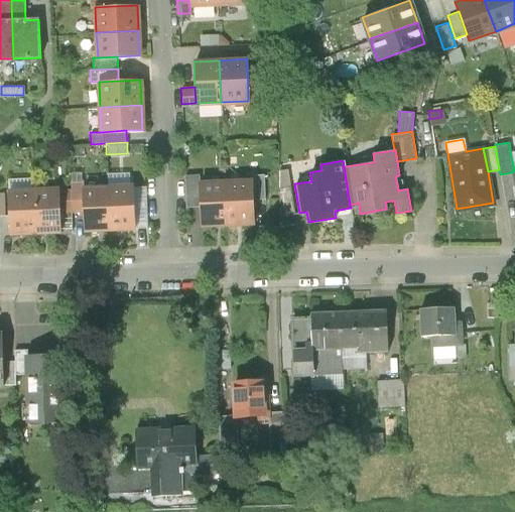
[(278,169),(279,226),(296,223),(287,168),(278,169)]
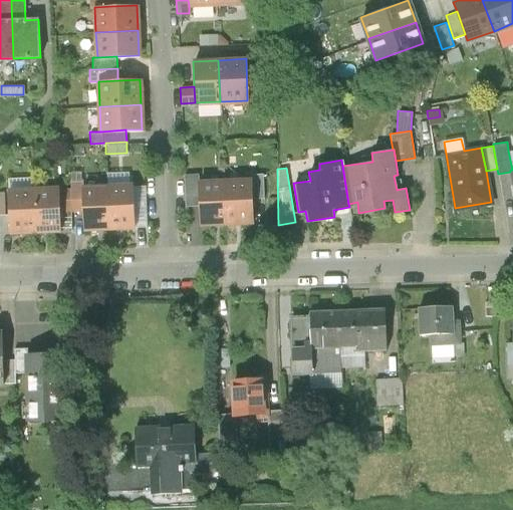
[(251,174),(251,180),(252,198),(263,197),(262,173),(251,174)]
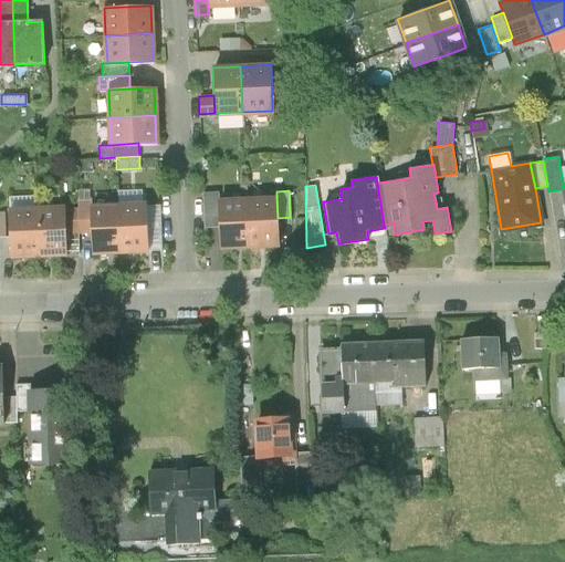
[(203,227),(219,226),(219,200),(218,191),(202,191),(203,227)]
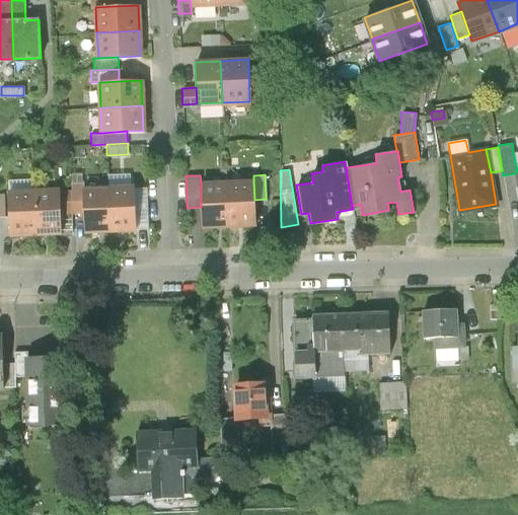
[(253,181),(225,182),(227,225),(254,223),(254,200),(253,181)]
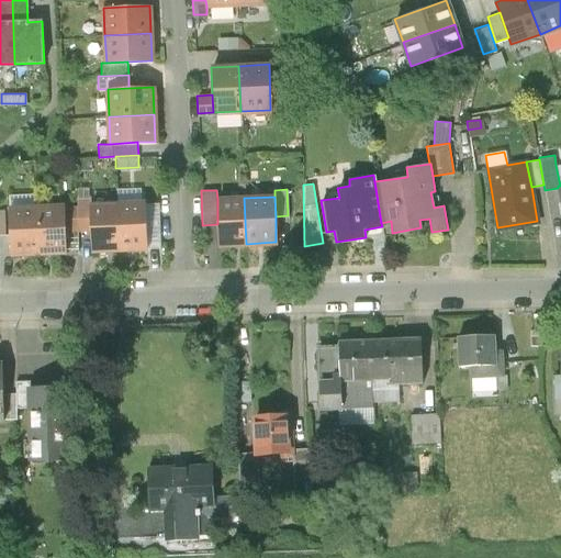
[(76,198),(77,205),(78,230),(91,229),(90,204),(89,198),(76,198)]
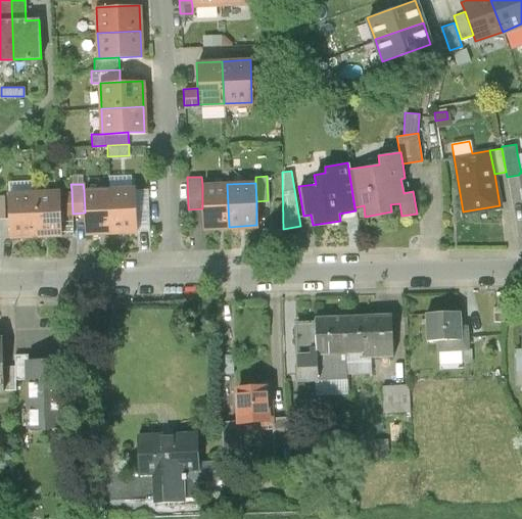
[(203,228),(229,227),(227,184),(202,185),(202,208),(203,228)]
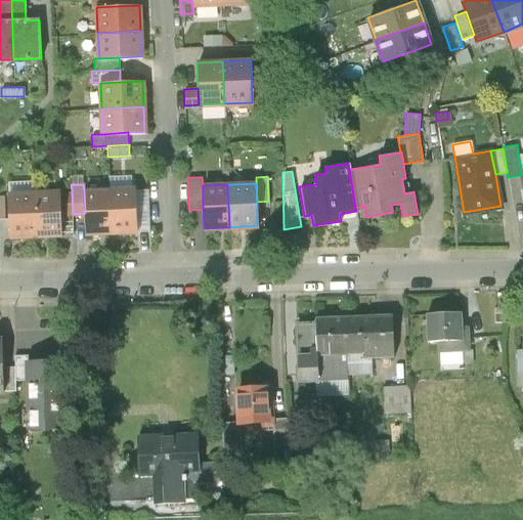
[(135,188),(110,189),(111,232),(136,230),(135,188)]
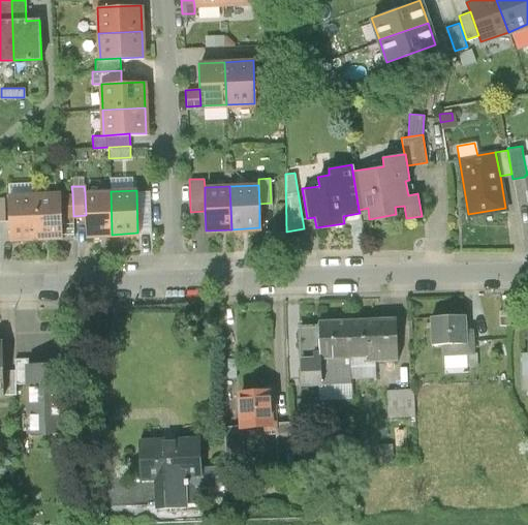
[(87,236),(112,235),(111,191),(85,192),(86,215),(87,236)]
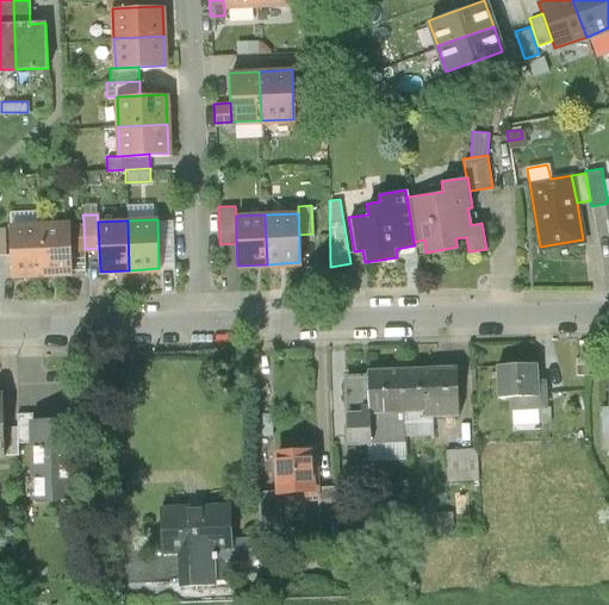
[(69,223),(39,224),(42,274),(72,273),(70,250),(69,223)]
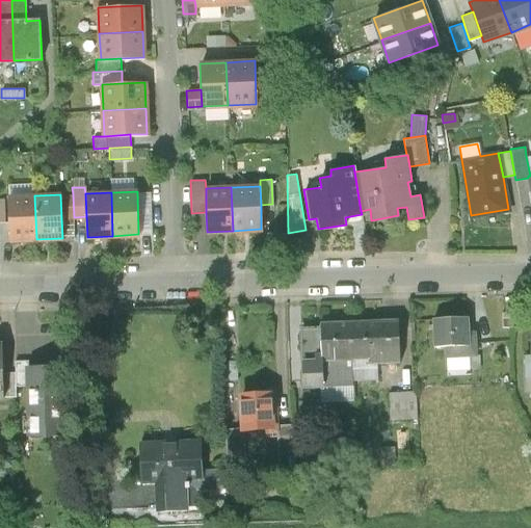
[(60,194),(61,218),(74,217),(73,194),(60,194)]
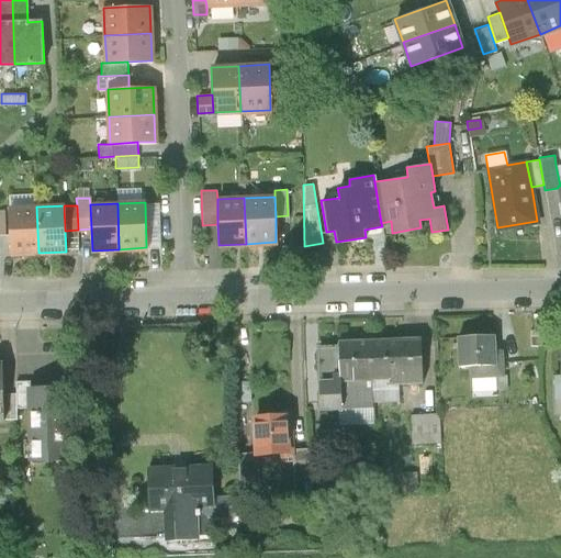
[(11,254),(38,253),(36,207),(9,208),(11,254)]
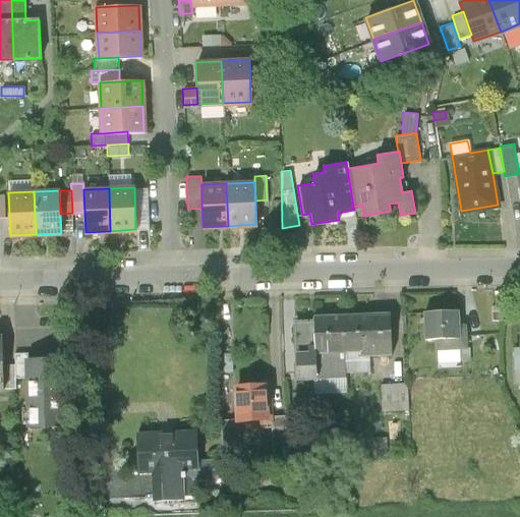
[(501,304),(490,304),(490,319),(501,319),(501,304)]
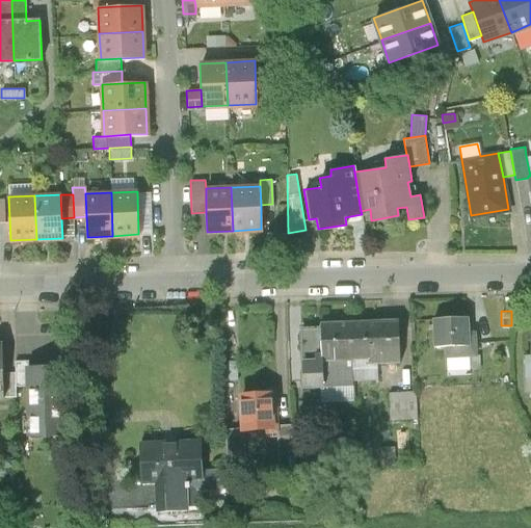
[(474,332),(468,333),(468,316),(432,317),(433,346),(445,345),(446,355),(475,353),(474,332)]
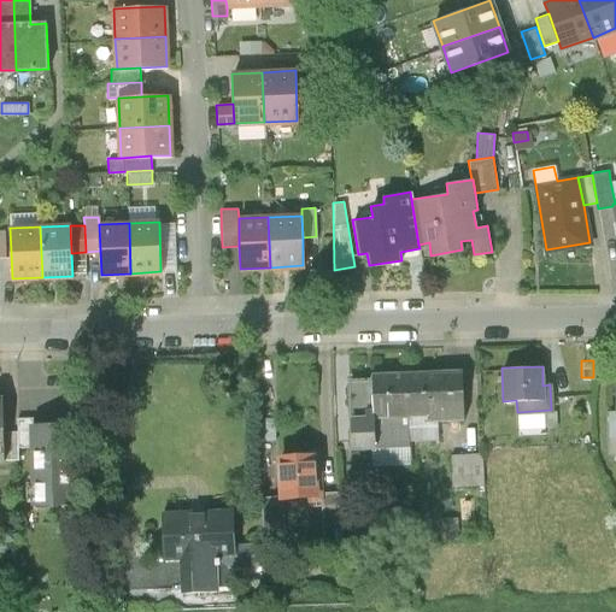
[(462,371),(406,372),(408,416),(433,415),(434,421),(463,419),(462,371)]
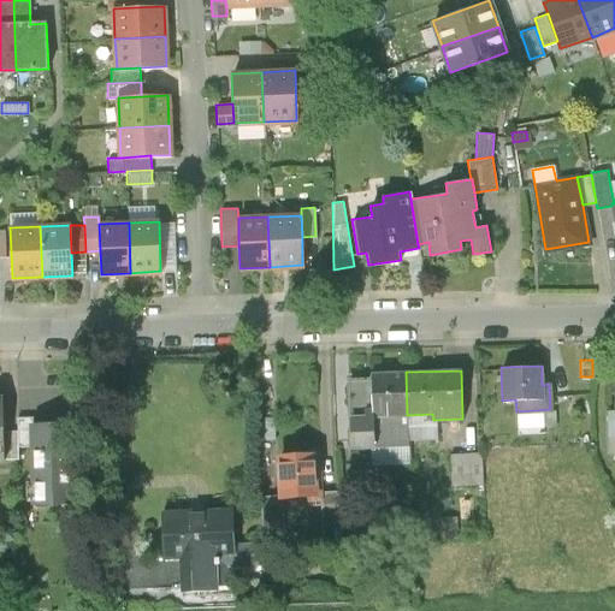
[(402,415),(407,415),(406,372),(370,374),(370,379),(372,416),(402,415)]
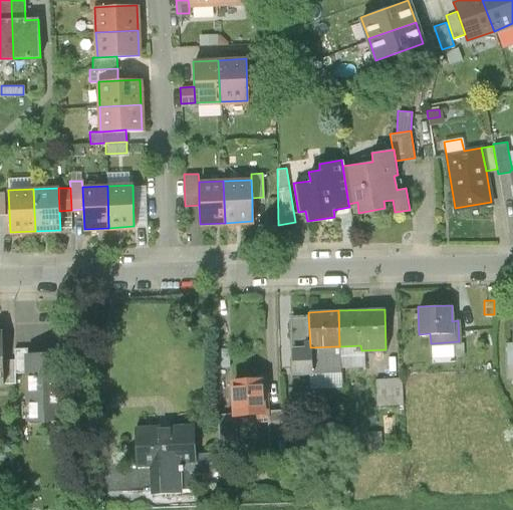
[(292,348),(310,347),(308,316),(290,317),(292,348)]
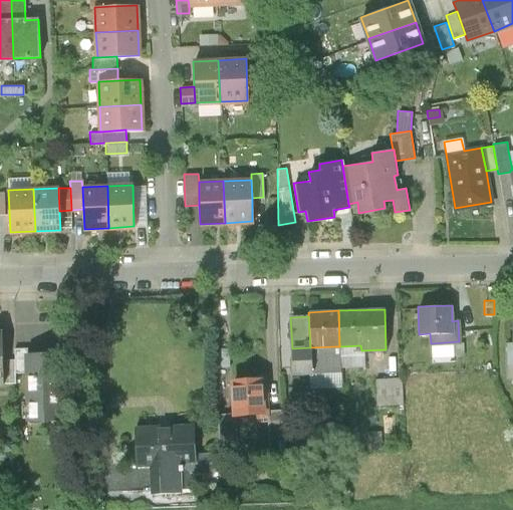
[(311,371),(309,371),(309,386),(341,385),(340,365),(361,364),(361,350),(360,345),(339,346),(335,346),(310,347),(311,371)]
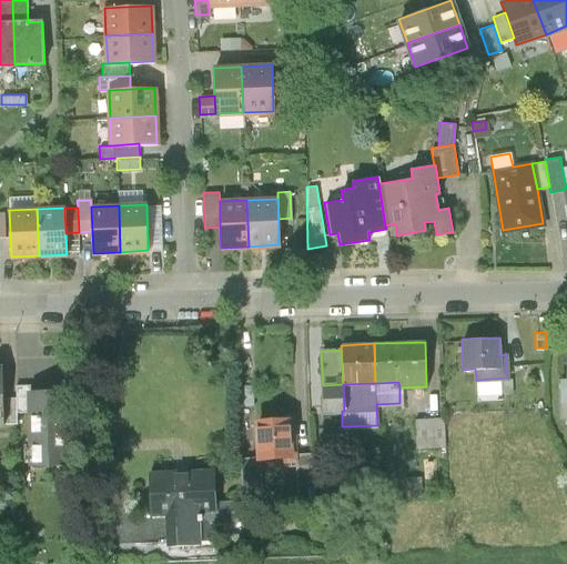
[(16,384),(16,395),(17,411),(30,411),(30,393),(31,393),(31,383),(16,384)]
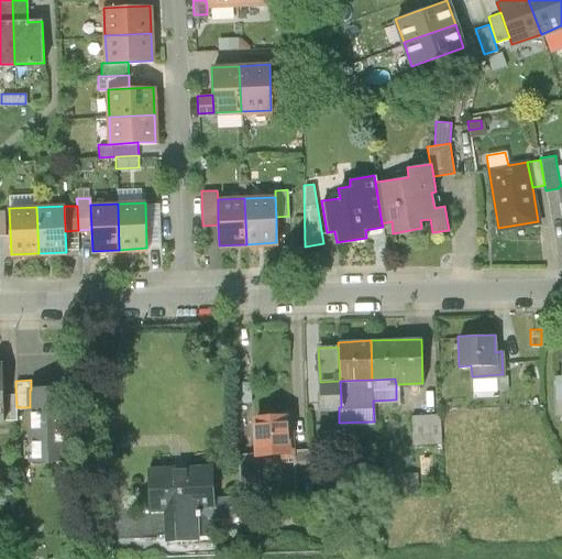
[(340,381),(320,382),(320,408),(339,407),(341,407),(340,381)]
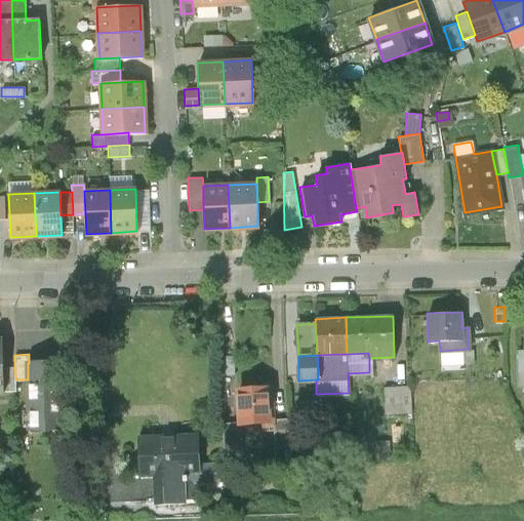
[(61,362),(29,363),(28,363),(28,379),(29,429),(62,428),(61,362)]
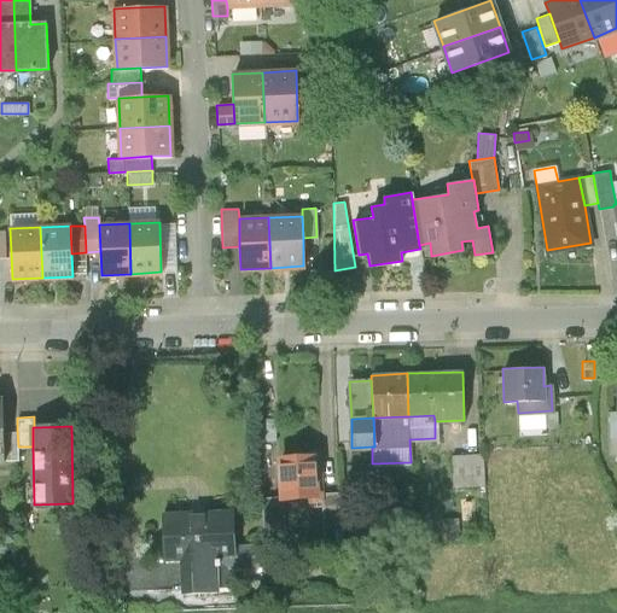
[(18,447),(17,430),(3,430),(4,460),(18,459),(18,447)]
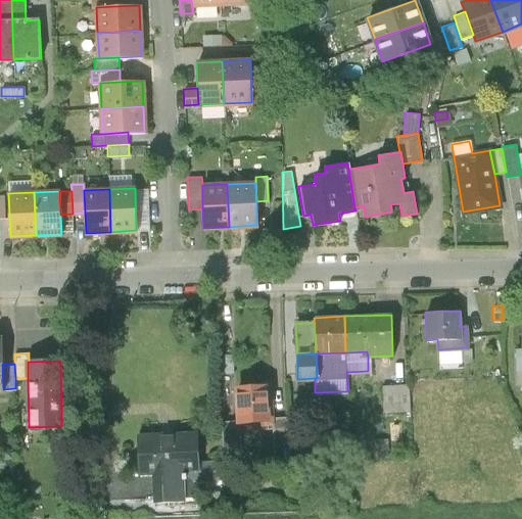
[(408,384),(381,384),(382,411),(409,410),(408,384)]
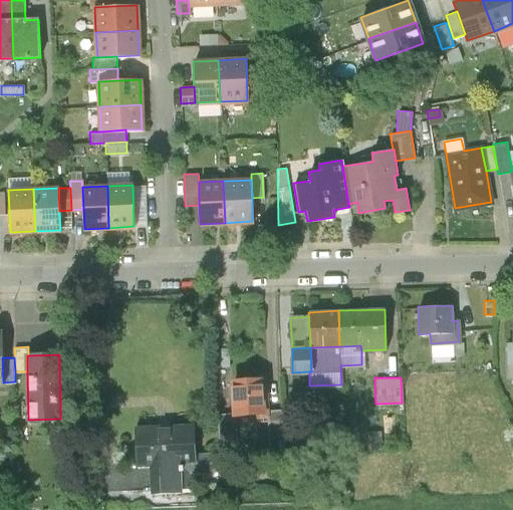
[(234,412),(234,414),(256,412),(257,417),(267,417),(268,417),(267,410),(266,380),(233,383),(234,412)]
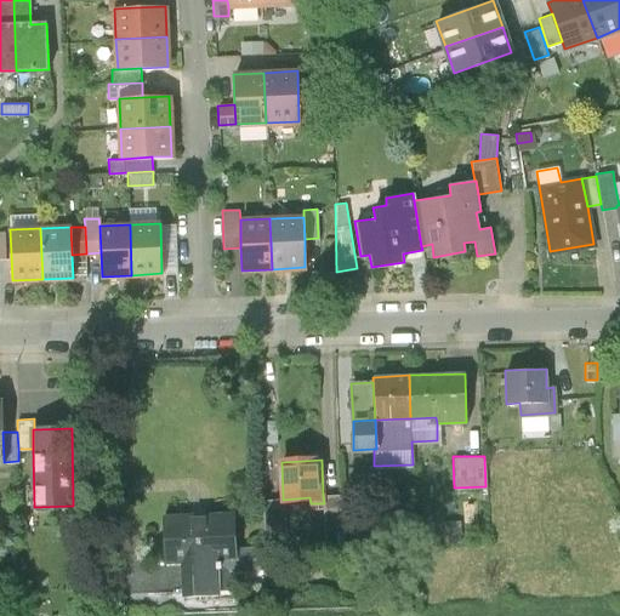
[(340,494),(323,495),(324,503),(323,503),(324,531),(342,530),(340,494)]
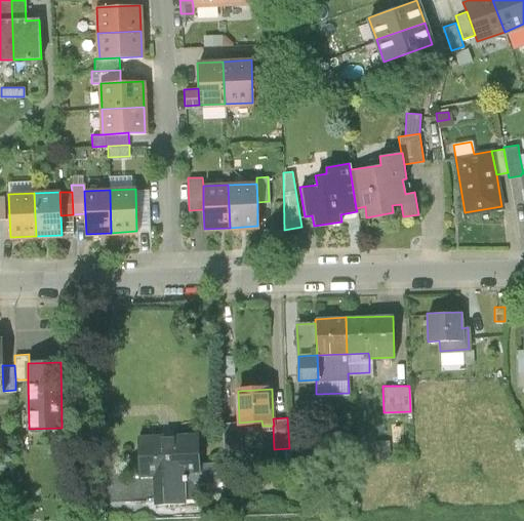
[(410,419),(400,421),(400,439),(410,438),(410,419)]
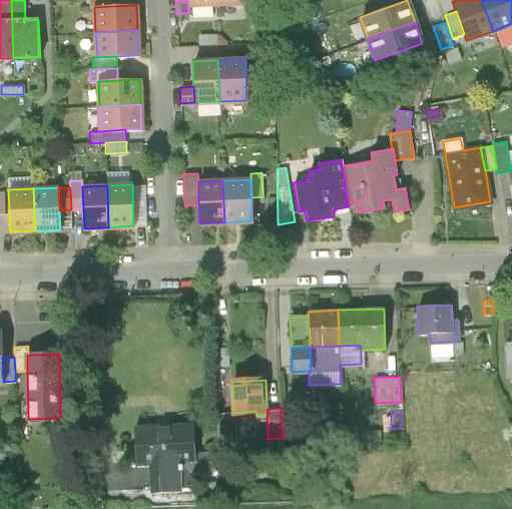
[(218,454),(219,454),(236,453),(233,413),(233,411),(216,413),(218,453),(218,454)]
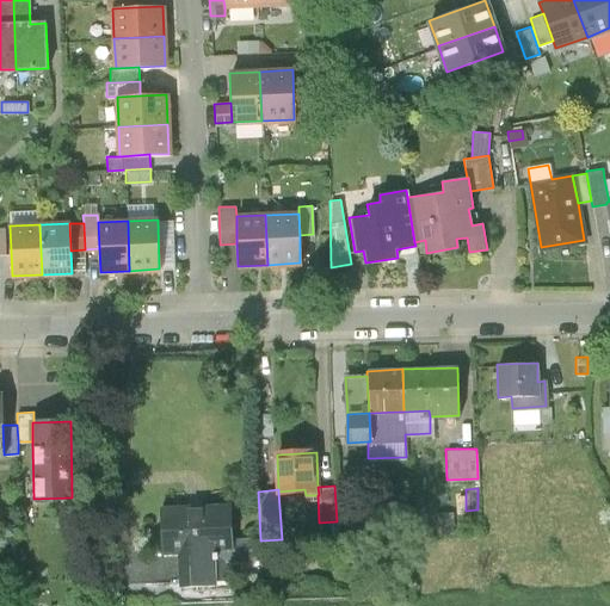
[(229,506),(161,508),(162,552),(180,551),(182,582),(214,580),(213,550),(230,549),(230,540),(229,506)]
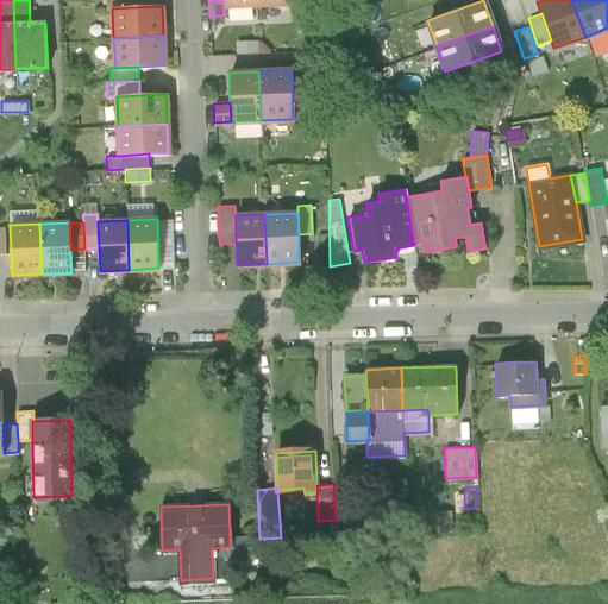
[(447,513),(433,514),(434,533),(449,532),(447,513)]
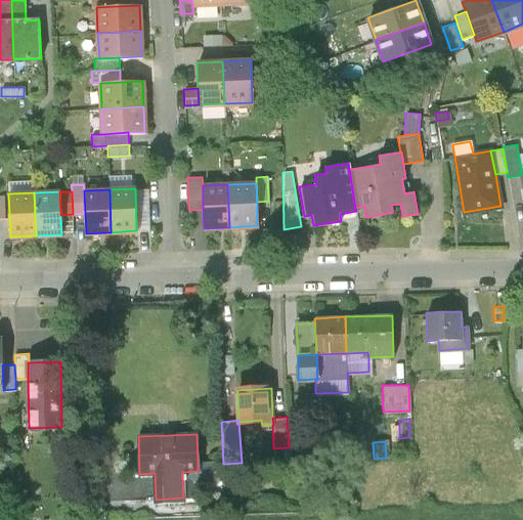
[(223,463),(198,464),(198,471),(182,472),(183,497),(192,497),(191,480),(225,479),(224,464),(223,464),(223,463)]
